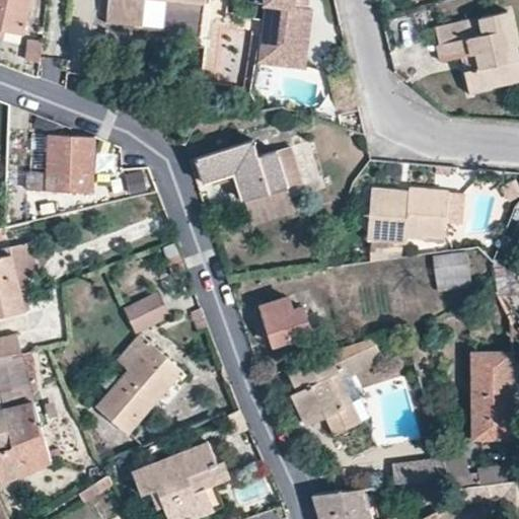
[(0,0),(0,27),(24,33),(31,0),(0,0)]
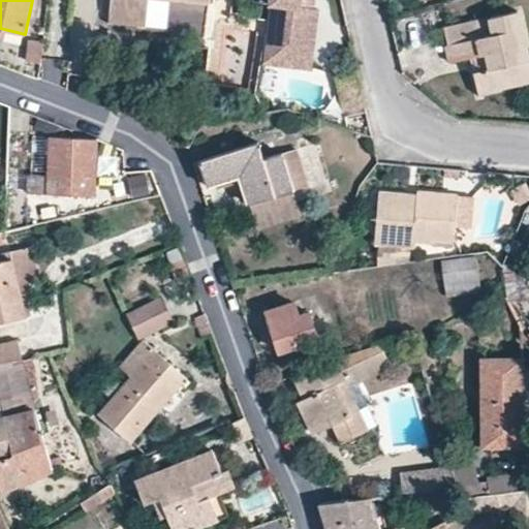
[(110,0),(109,21),(146,25),(148,0),(162,0),(209,4),(209,0),(110,0)]
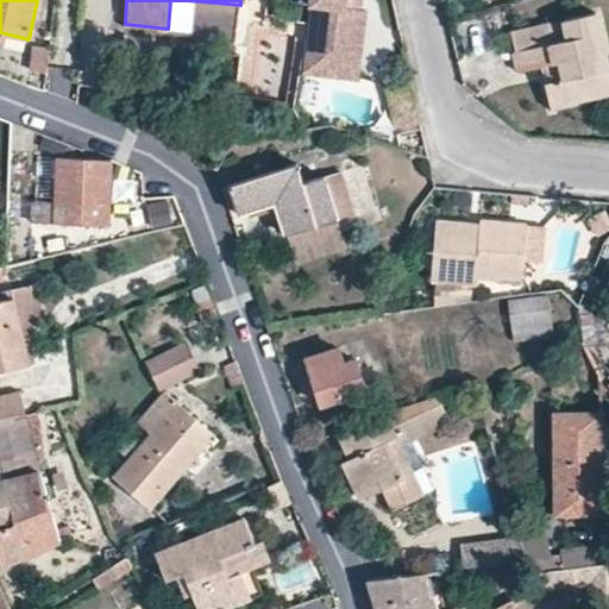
[(290,0),(290,1),(311,5),(302,57),(321,60),(321,66),(352,69),(359,10),(355,10),(356,0),(290,0)]
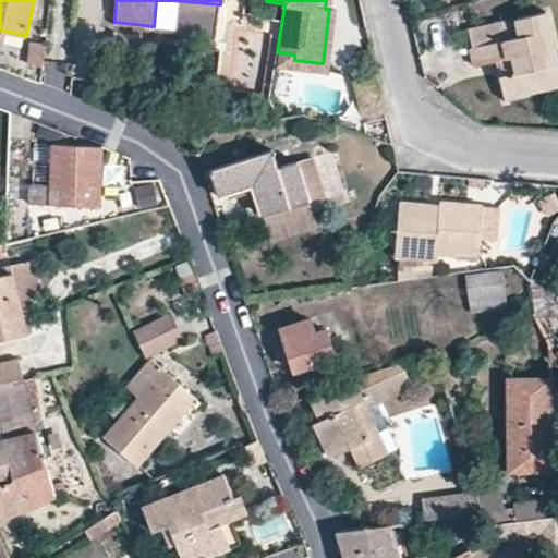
[(335,10),(329,9),(323,63),(294,60),(294,55),(278,52),(277,67),(327,73),(335,10)]
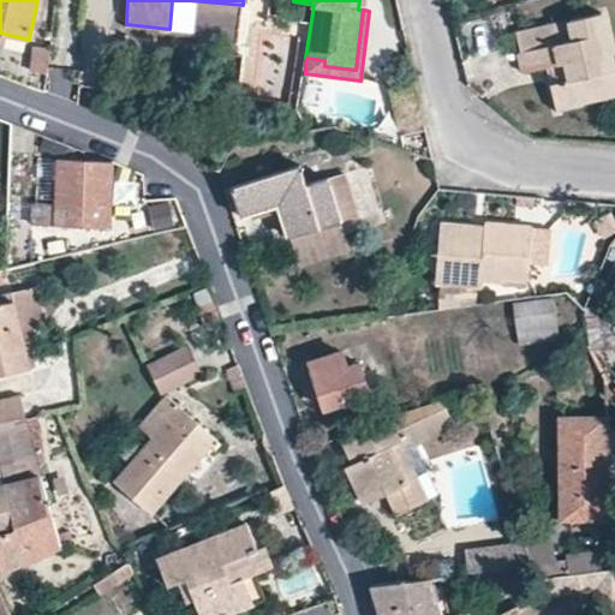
[(614,95),(614,69),(602,13),(515,30),(524,71),(548,66),(559,107),(614,95)]
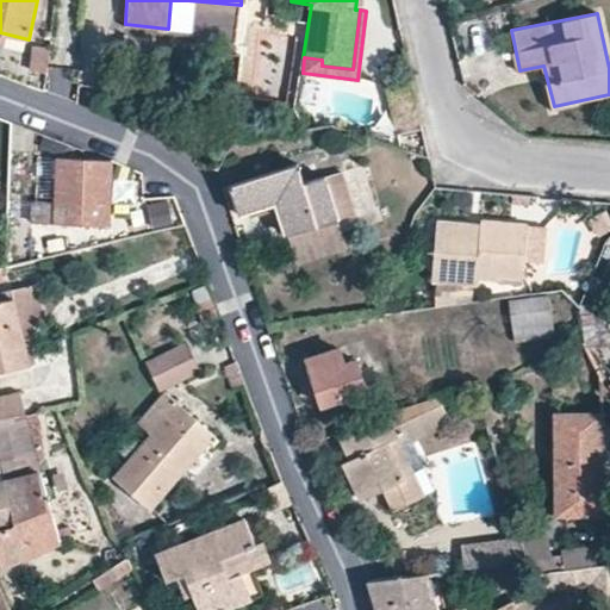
[(37,51),(35,76),(50,78),(53,53),(37,51)]
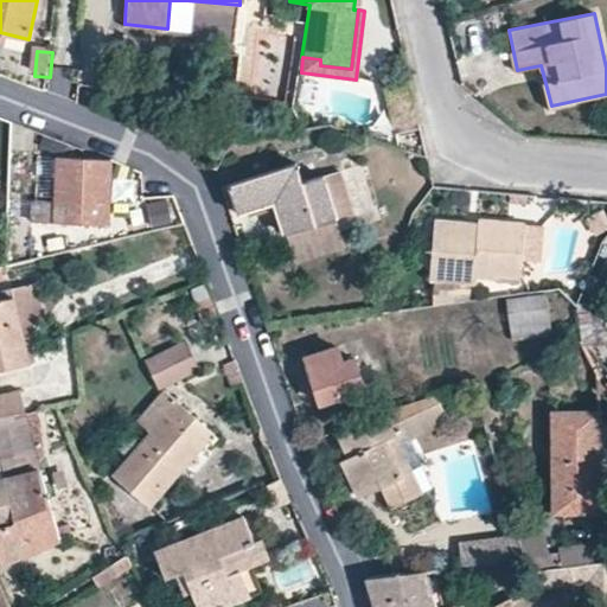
[(417,117),(393,122),(395,131),(419,125),(417,117)]
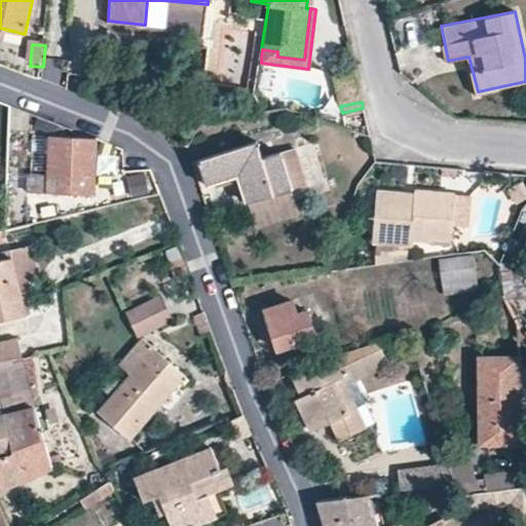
[(27,190),(94,193),(98,140),(49,137),(47,175),(28,174),(27,190)]
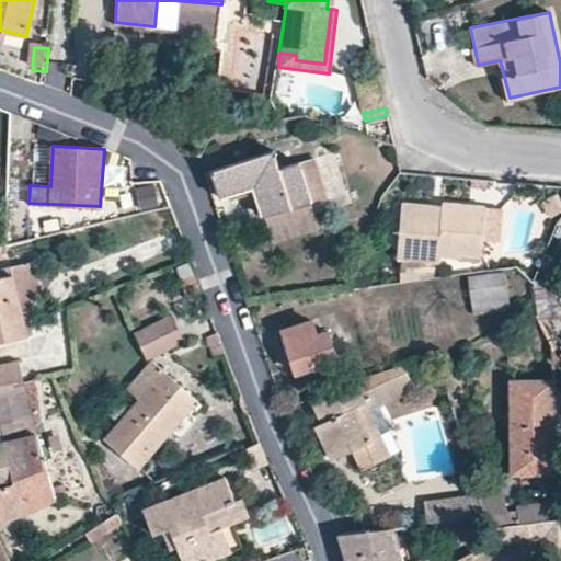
[(264,215),(311,201),(325,196),(313,158),(281,168),(275,151),(210,171),(219,197),(254,186),(264,215)]
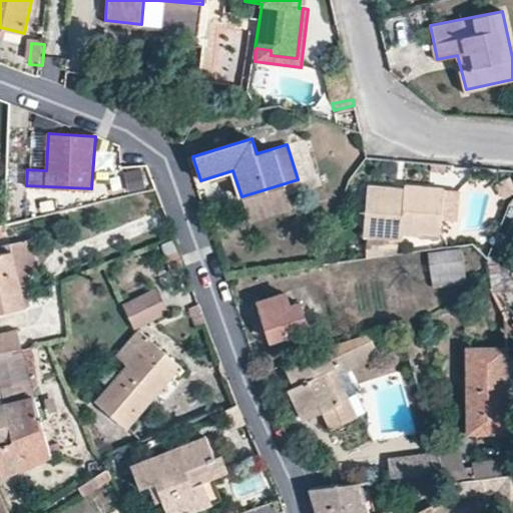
[(141,167),(122,175),(130,193),(148,185),(141,167)]
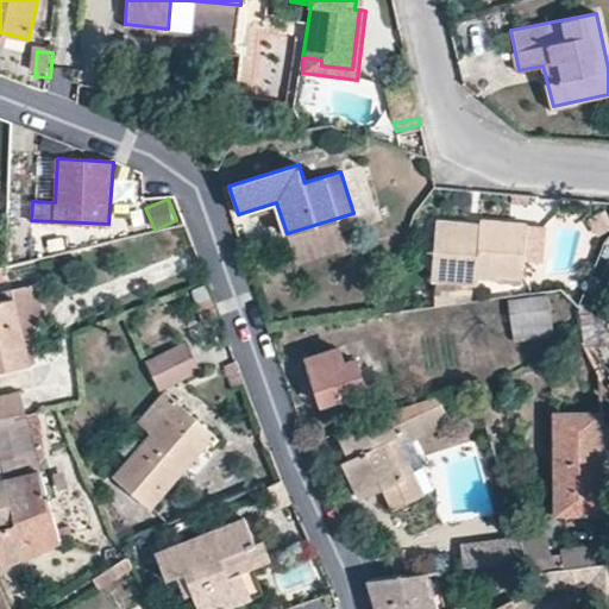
[(346,248),(338,218),(287,233),(296,263),(346,248)]
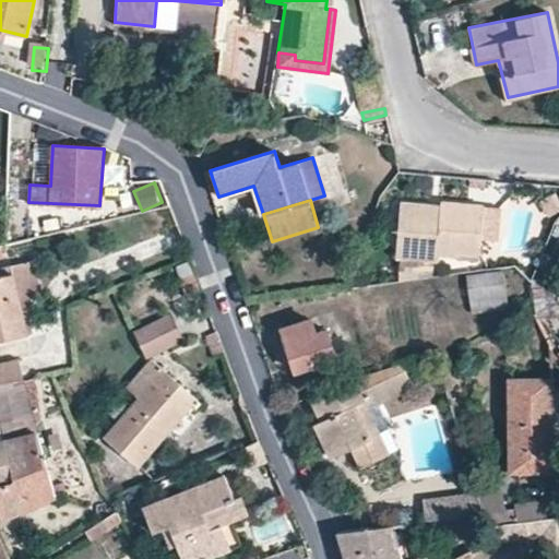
[(440,202),(439,206),(399,203),(394,257),(437,260),(438,254),(456,256),(459,252),(479,253),(479,238),(497,240),(499,207),(440,202)]
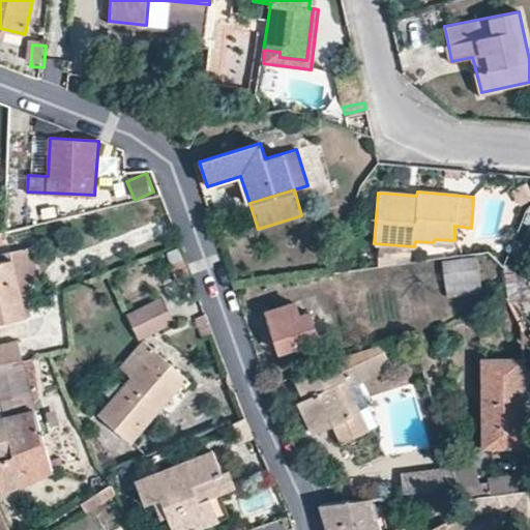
[(10,253),(12,260),(18,286),(39,282),(32,247),(10,253)]
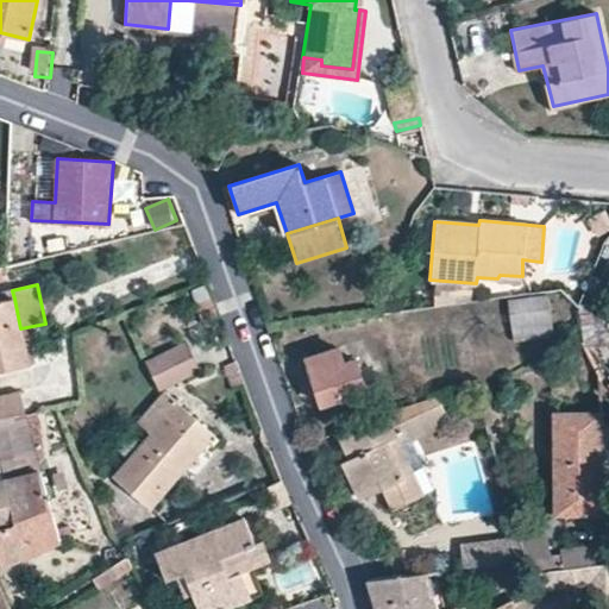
[(552,334),(548,297),(509,301),(514,338),(552,334)]
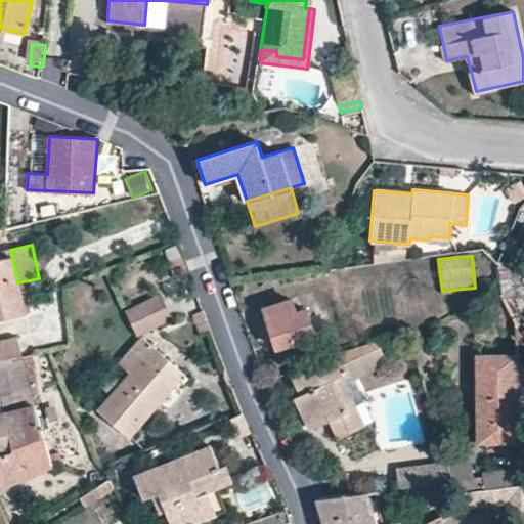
[(17,282),(12,257),(0,259),(0,317),(25,312),(17,282)]
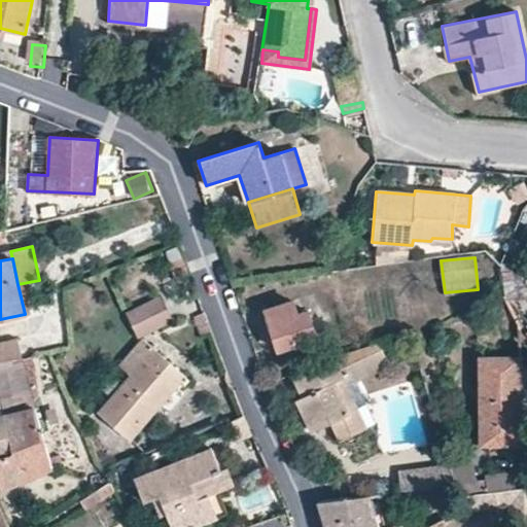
[(170,320),(159,299),(127,314),(138,337),(170,320)]
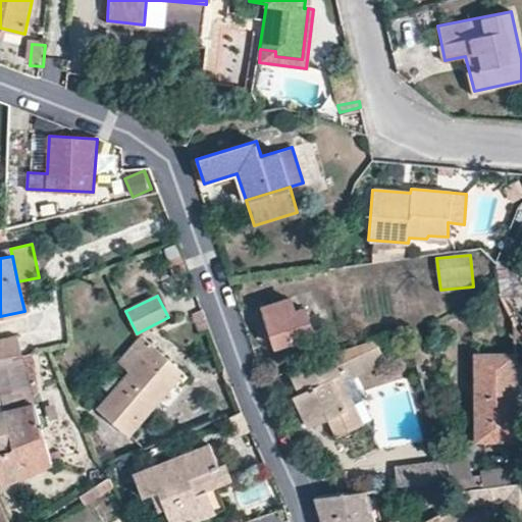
[(294,312),(290,299),(262,307),(275,345),(313,333),(305,309),(294,312)]
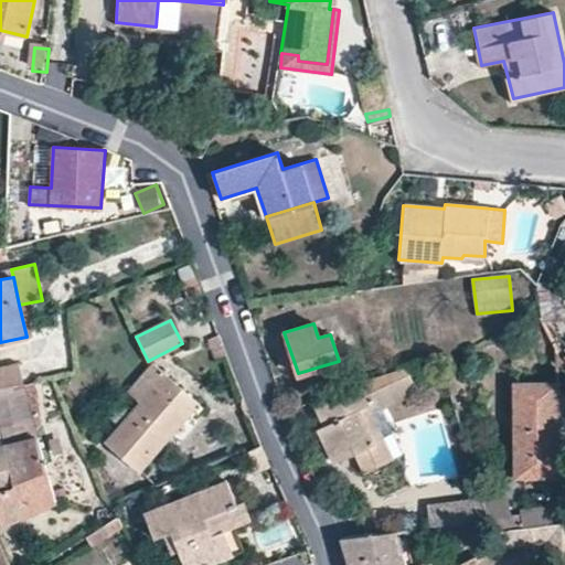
[(168,437),(198,403),(151,363),(127,391),(139,402),(105,441),(139,470),(168,437)]
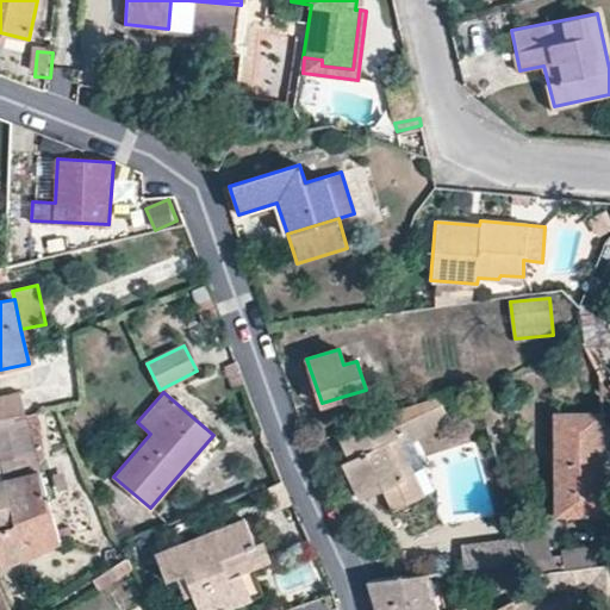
[(0,418),(25,414),(19,393),(0,397),(0,418)]
